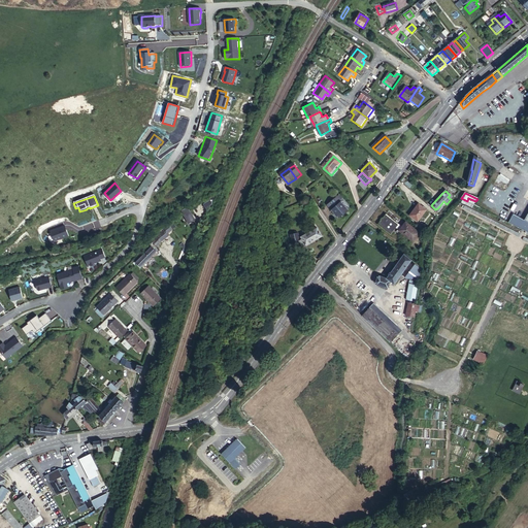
[(340,201),(337,198),(328,207),(331,211),(341,202),(340,201)]
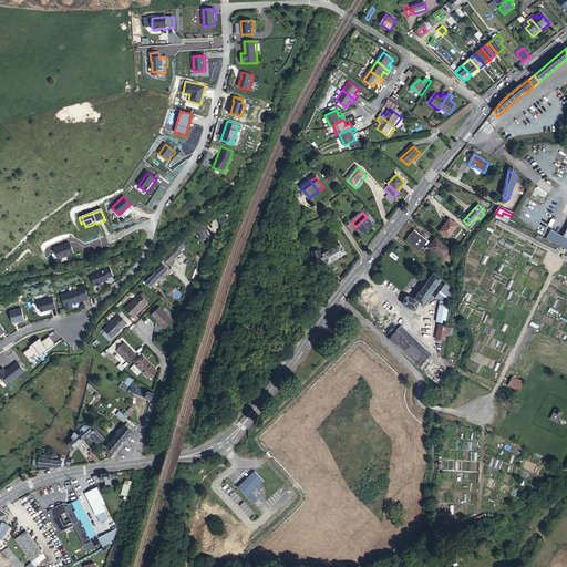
[(219,218),(225,225),(226,223),(228,216),(227,214),(219,218)]
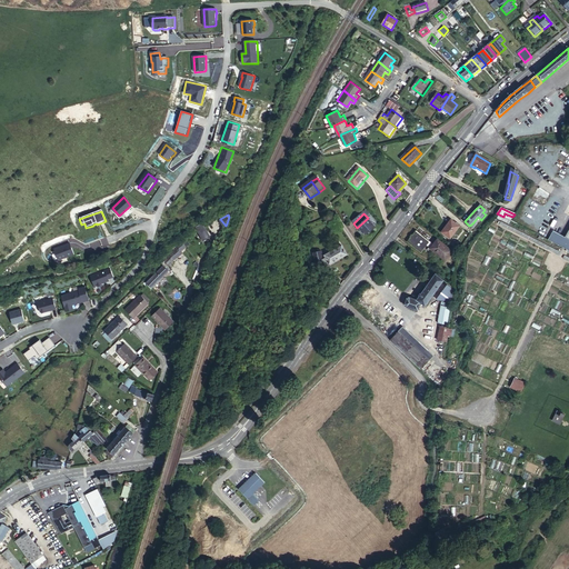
[(368,218),(357,228),(366,236),(376,227),(375,226),(377,223),(369,215),(367,217),(368,218)]
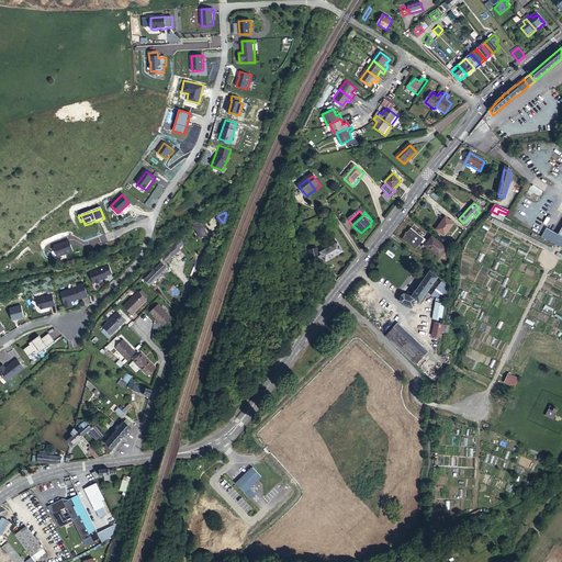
[(445,217),(436,229),(445,236),(453,224),(445,217)]
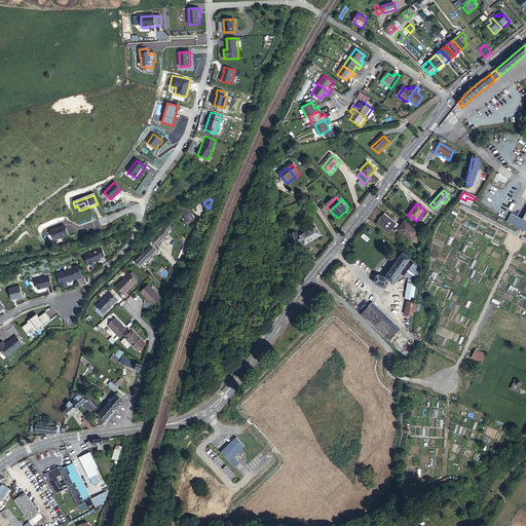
[(190,222),(196,218),(189,205),(188,205),(182,210),(190,222)]
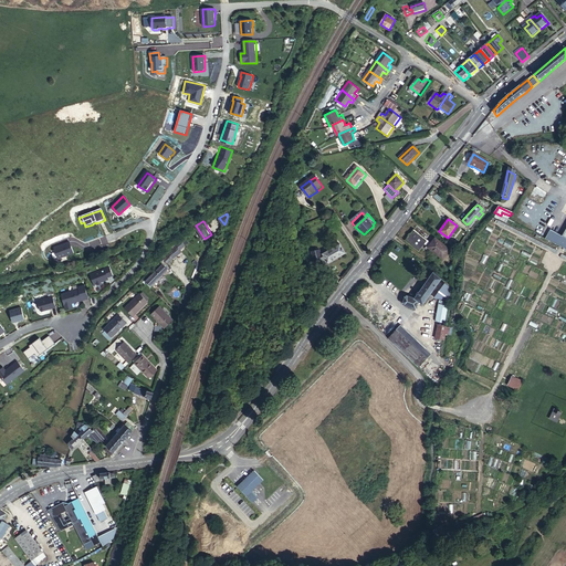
[(558,253),(498,221),(496,224),(556,255),(558,253)]
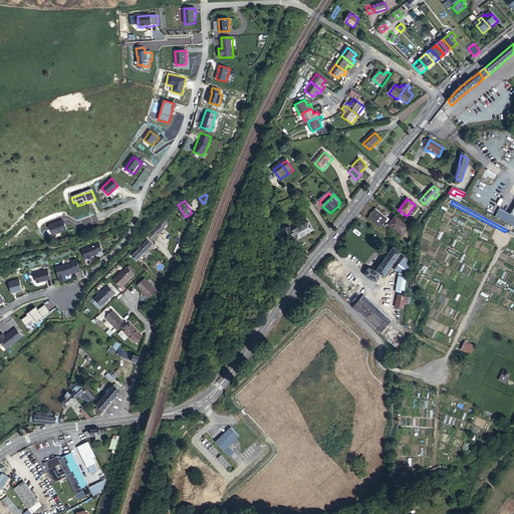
[(379,206),(368,219),(380,229),(386,222),(402,235),(409,227),(396,217),(395,217),(392,215),(379,206)]
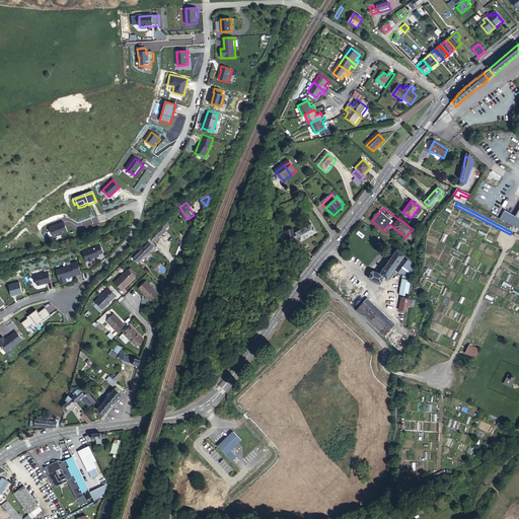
[(505,210),(500,219),(514,226),(517,219),(518,216),(518,209),(515,216),(505,210)]
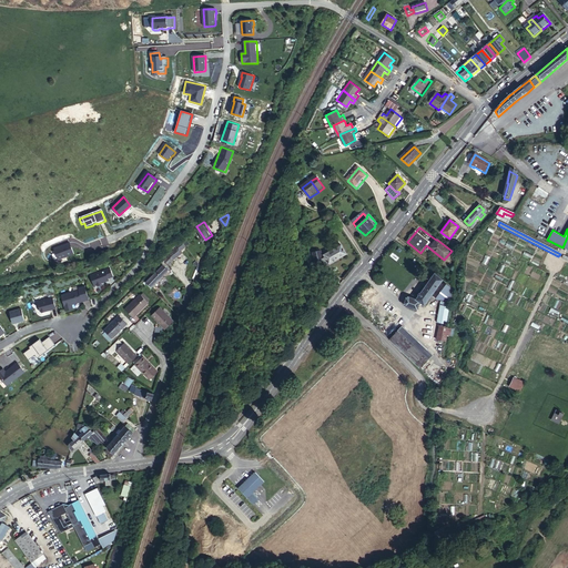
[(60,261),(74,255),(70,244),(54,251),(59,260),(60,261)]
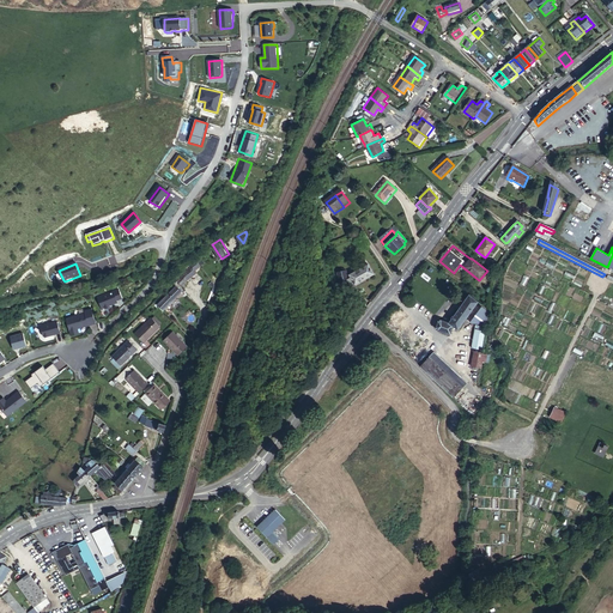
[(196,268),(194,266),(176,281),(182,286),(196,274),(194,272),(196,268)]
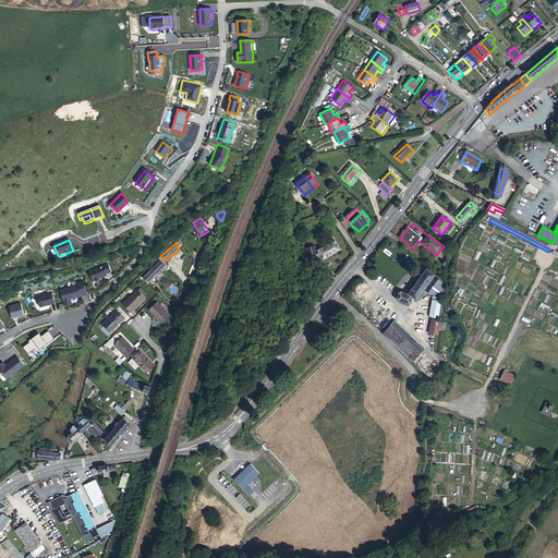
[(317,255),(317,256),(310,262),(311,264),(313,264),(313,266),(319,263),(318,262),(323,259),(324,261),(340,251),(336,242),(319,254),(320,256),(318,257),(317,255)]
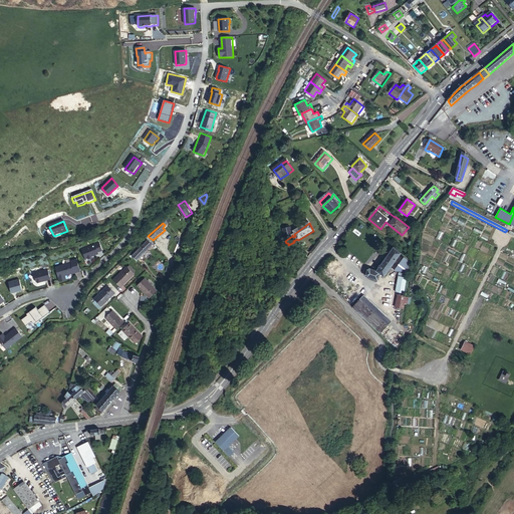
[(285,241),(292,236),(288,225),(282,228),(285,241)]
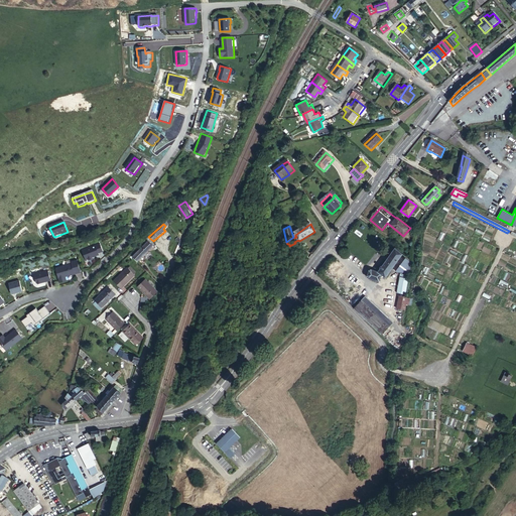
[(137,253),(133,257),(137,262),(153,247),(148,242),(141,249),(137,253)]
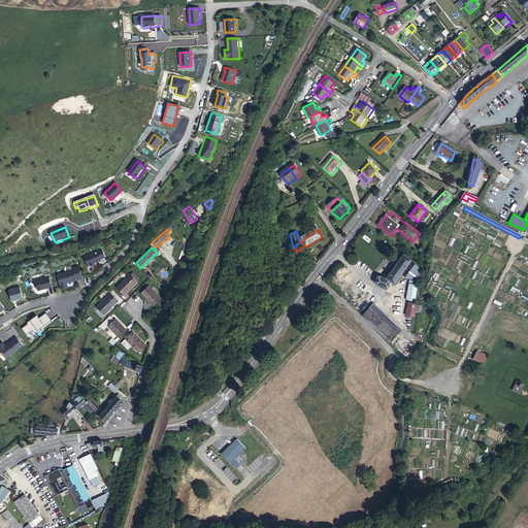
[(84,258),(88,267),(96,264),(96,263),(101,261),(101,260),(105,259),(102,251),(84,258)]
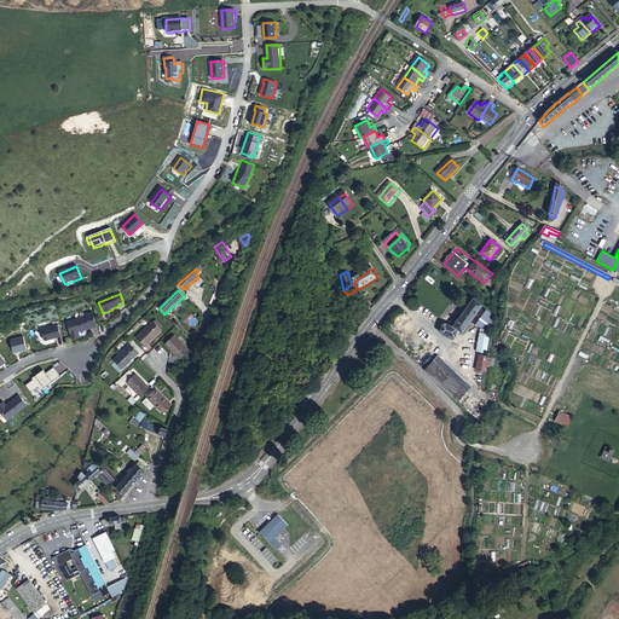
[(484,305),(474,298),(453,328),(456,330),(462,334),(484,305)]
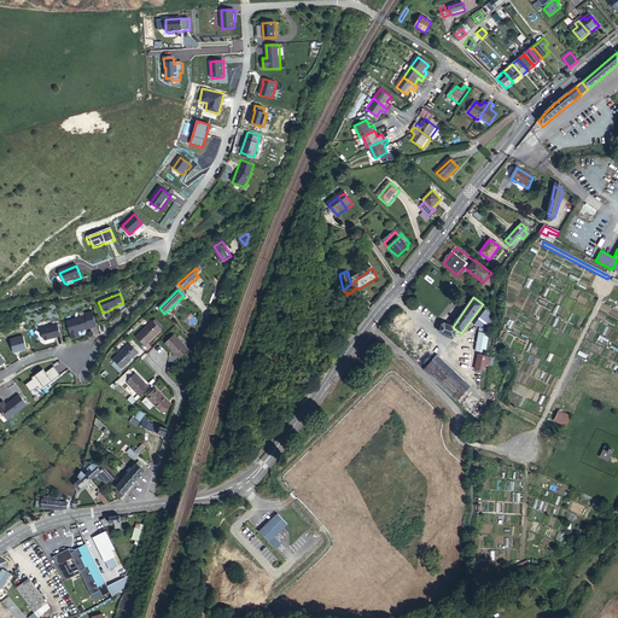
[(494,314),(487,308),(474,326),(490,327),(494,314)]
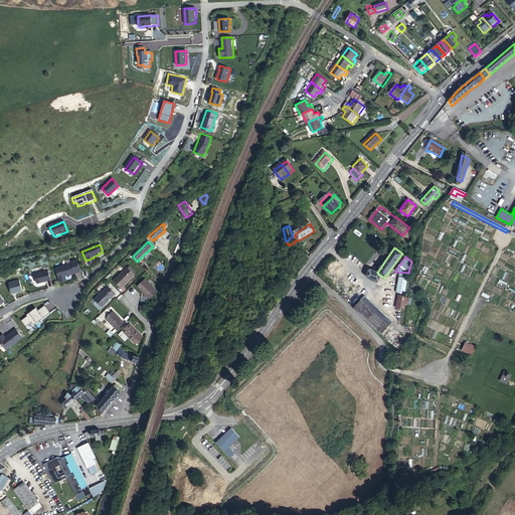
[(65,278),(80,273),(76,261),(70,263),(70,264),(57,268),(57,269),(55,270),(59,283),(66,281),(65,278)]
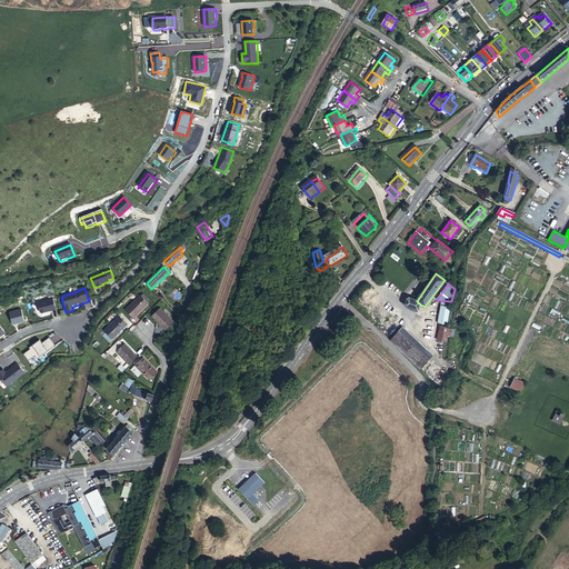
[(148,303),(140,296),(125,310),(132,318),(148,303)]
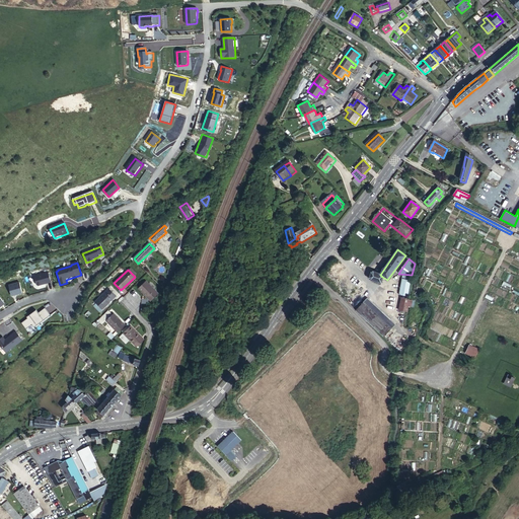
[(38,287),(51,283),(48,273),(34,277),(36,286),(38,287)]
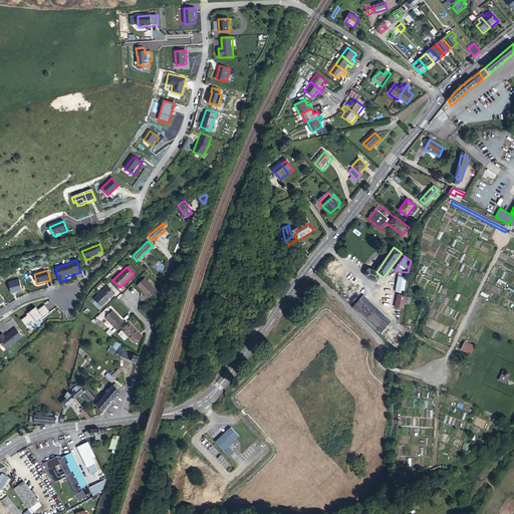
[(378,274),(376,272),(369,270),(367,271),(365,276),(366,278),(371,279),(370,281),(376,282),(377,279),(378,274)]
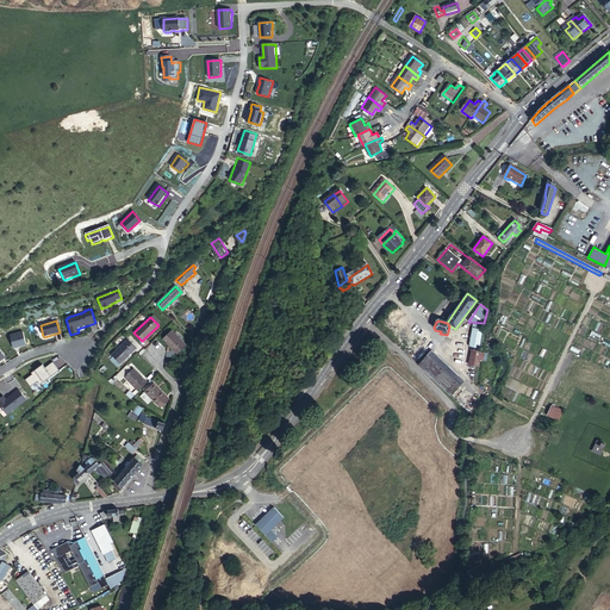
[(470,347),(480,348),(483,325),(473,323),(471,335),(473,337),(471,340),(470,347)]
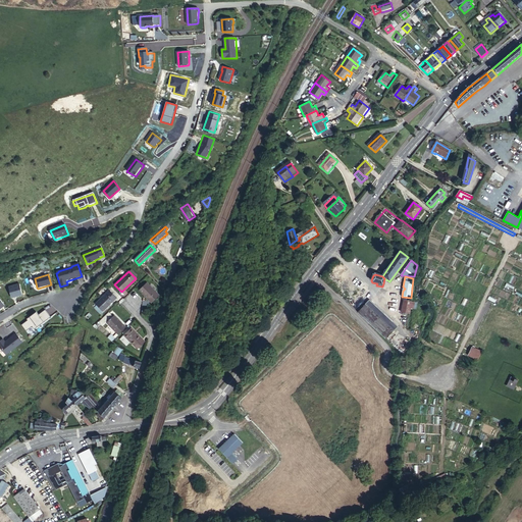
[(158,297),(146,283),(138,291),(150,304),(158,297)]
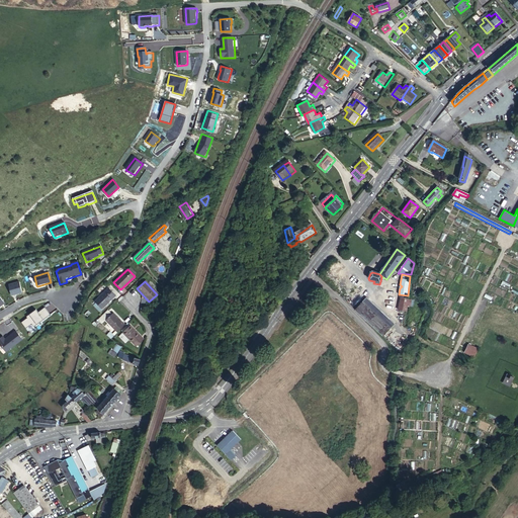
[(8,285),(11,295),(18,293),(18,294),(22,293),(19,282),(8,285)]
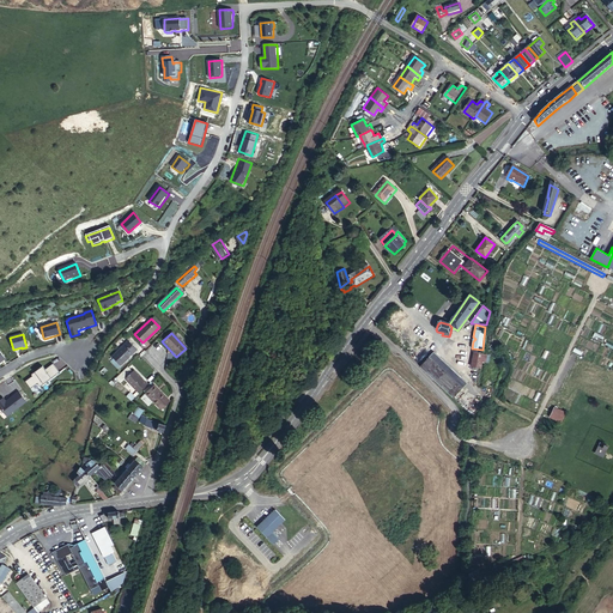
[(137,349),(128,339),(111,354),(119,364),(137,349)]
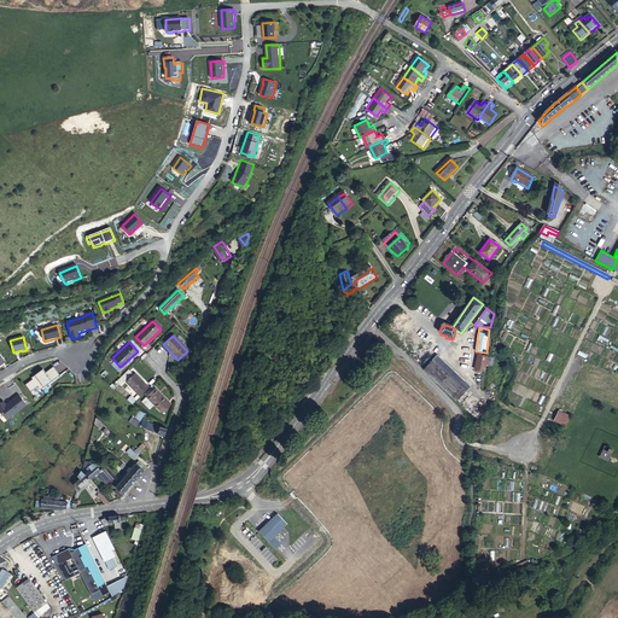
[(406,342),(400,349),(407,357),(414,363),(420,356),(406,342)]
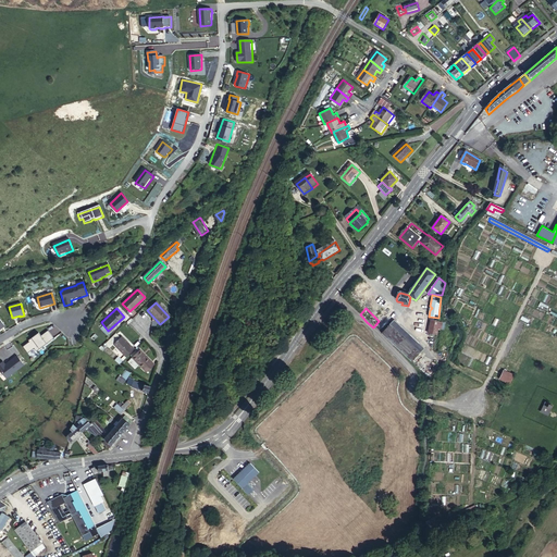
[(444,330),(445,323),(443,322),(440,322),(432,320),(429,333),(438,335),(440,329),(444,330)]
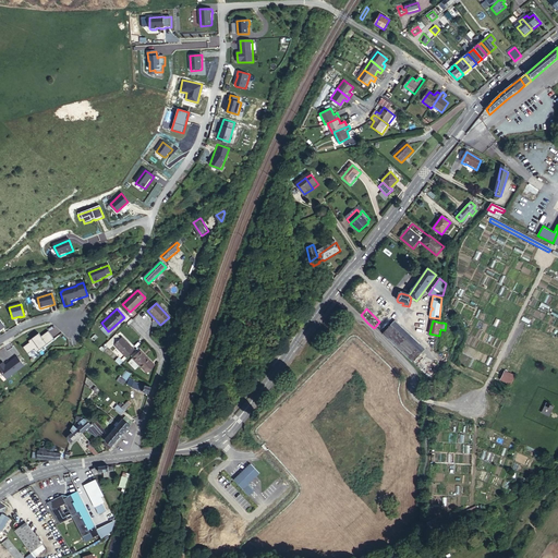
[(395,323),(383,336),(412,363),(422,352),(417,348),(420,344),(395,323)]
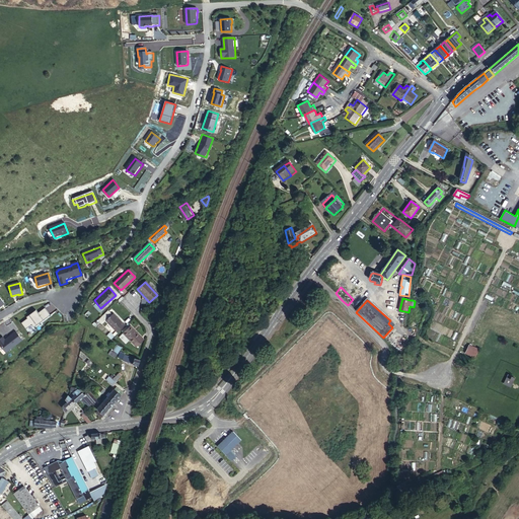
[(34,328),(50,316),(45,309),(39,314),(35,311),(26,318),(27,319),(21,324),(26,330),(31,325),(34,328)]
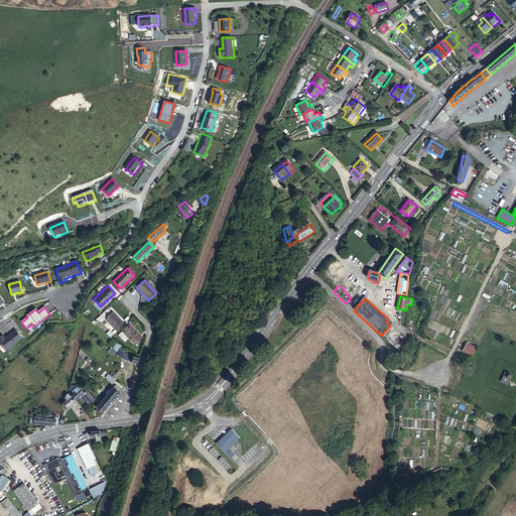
[(115,331),(123,324),(112,311),(104,318),(115,331)]
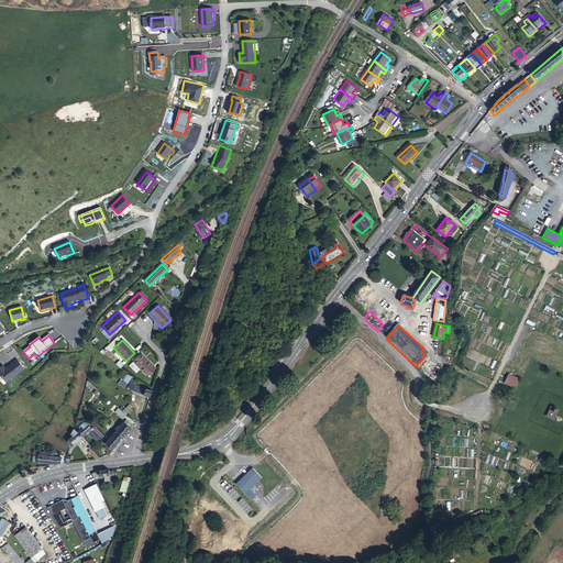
[(143,374),(152,366),(140,354),(131,362),(143,374)]
